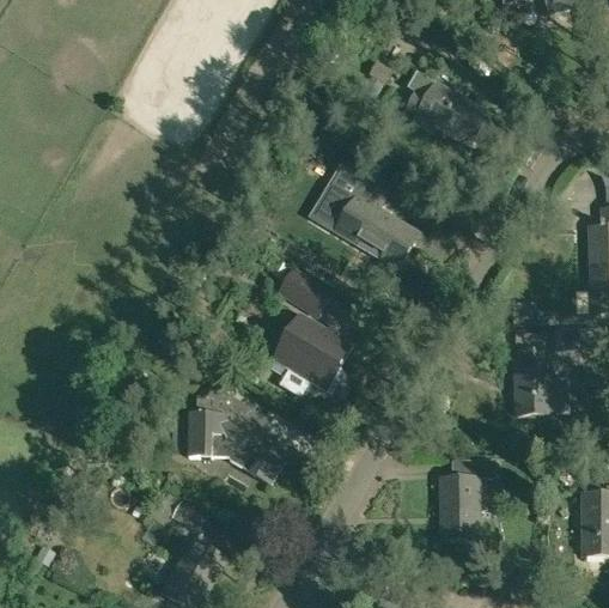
[(503,0),(503,1),(509,0),(543,0),(547,11),(568,6),(571,16),(592,11),(590,1),(594,0),(503,0)]
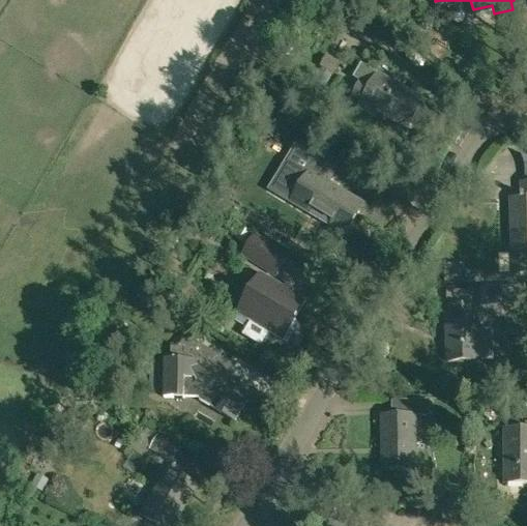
[(312,78),(323,84),(330,69),(333,71),(340,60),(323,52),(317,63),(319,64),(312,78)]
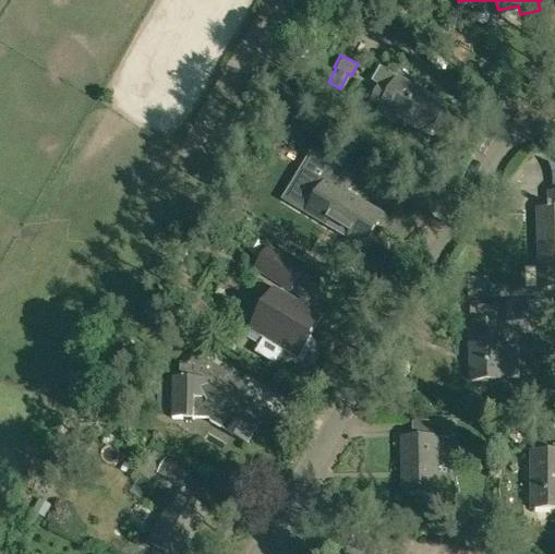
[(391,121),(395,115),(426,133),(430,127),(439,132),(449,116),(439,109),(443,104),(377,64),(369,79),(375,82),(386,88),(377,104),(374,110),(391,121)]
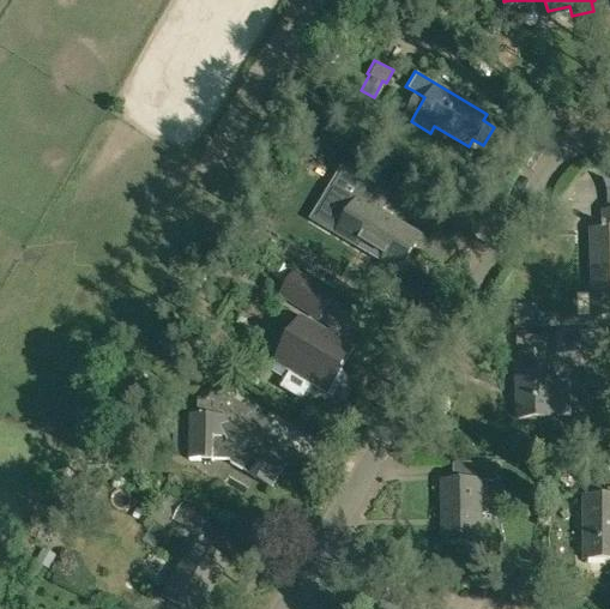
[(424,97),(412,90),(403,108),(415,114),(424,97)]
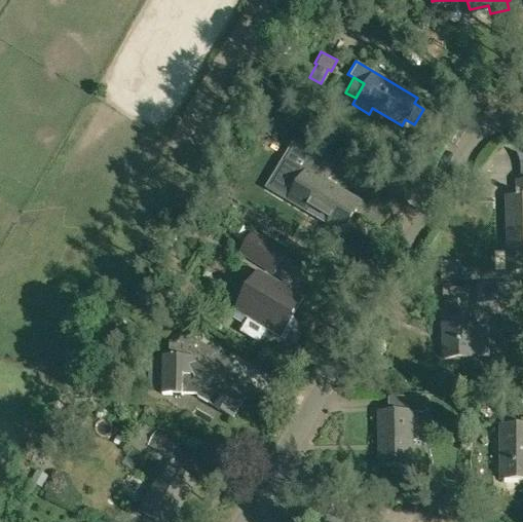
[(286,149),(315,166),(325,151),(295,134),(286,149)]
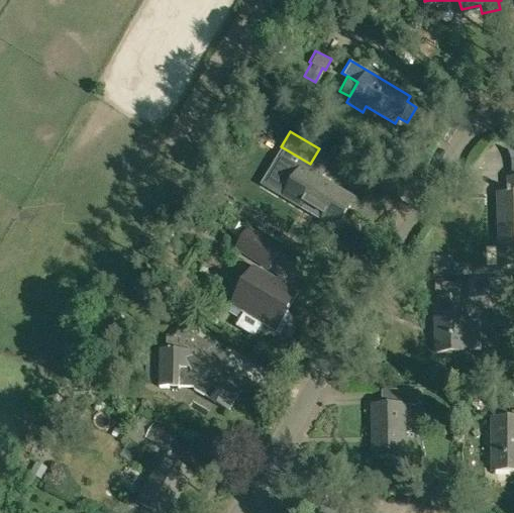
[(311,208),(335,222),(351,197),(299,165),(281,195),(309,212),(311,208)]
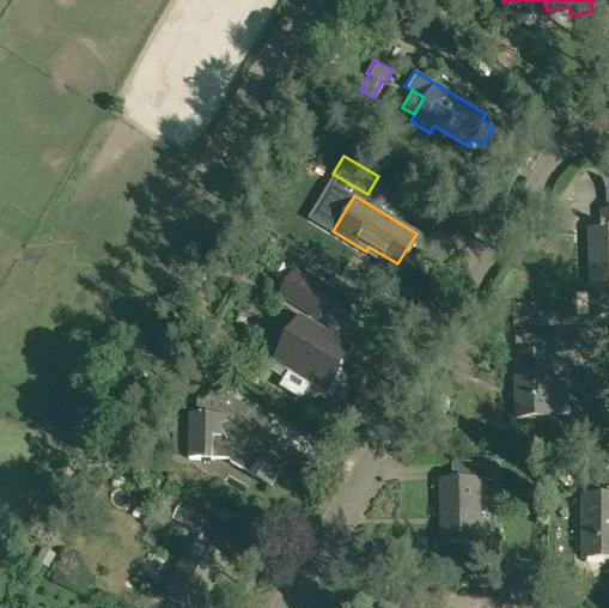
[(589,289),(590,315),(608,314),(608,206),(598,206),(600,225),(588,226),(589,289)]
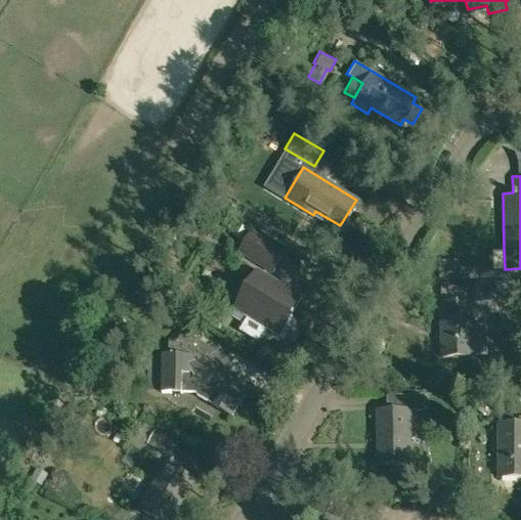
[(235,220),(228,231),(237,236),(244,225),(235,220)]
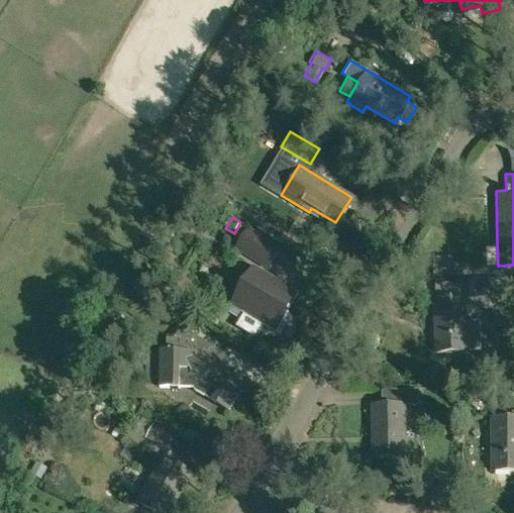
[(231,246),(266,268),(271,260),(280,245),(268,237),(245,224),(236,238),(231,246)]
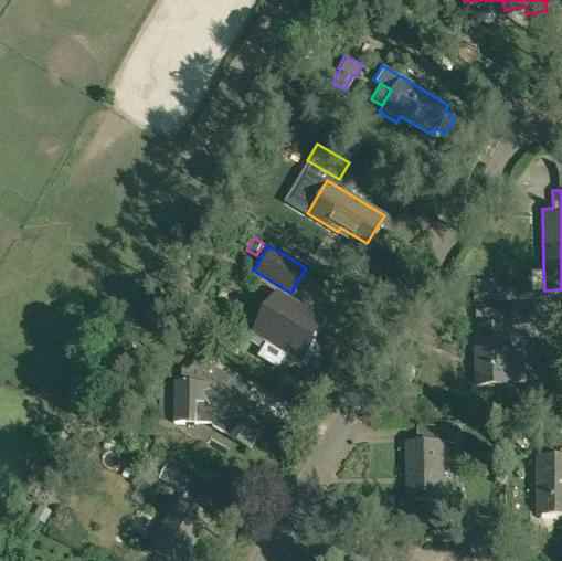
[(275,287),(250,330),(298,359),(324,316),(275,287)]
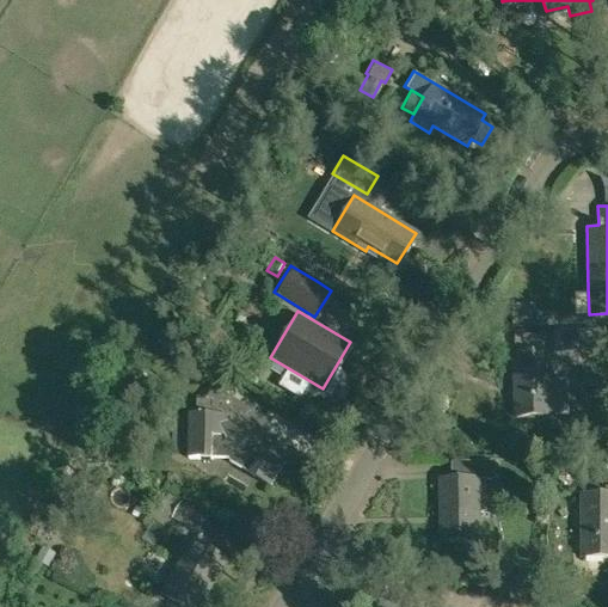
[(547,329),(548,347),(573,347),(573,327),(547,329)]
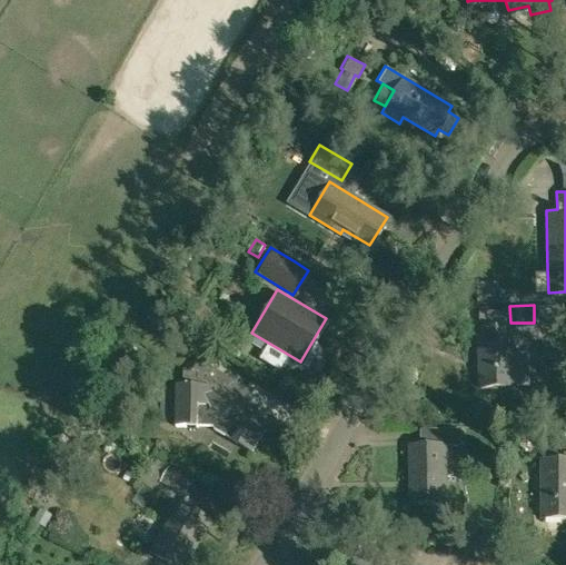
[(477,327),(477,385),(512,385),(512,382),(526,382),(526,349),(510,350),(510,326),(477,327)]
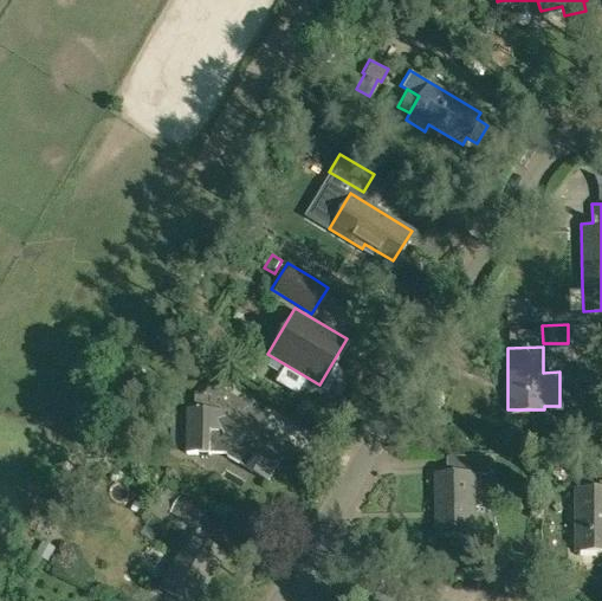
[(143,406),(142,376),(118,377),(120,407),(143,406)]
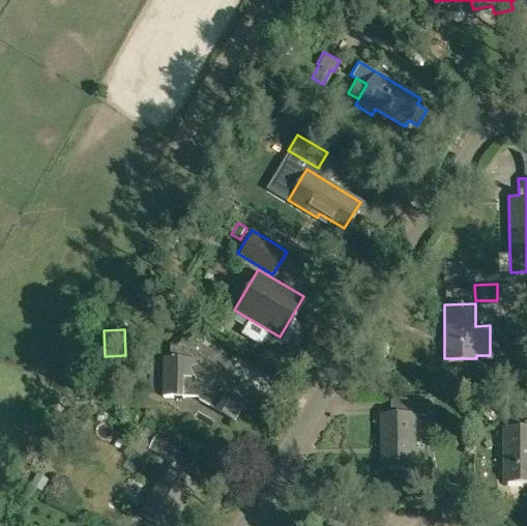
[(214,407),(232,418),(242,401),(251,406),(259,392),(232,376),(231,378),(210,366),(218,353),(183,332),(176,344),(168,344),(168,357),(162,357),(160,380),(160,395),(181,395),(181,393),(196,393),(197,396),(214,406),(214,407)]
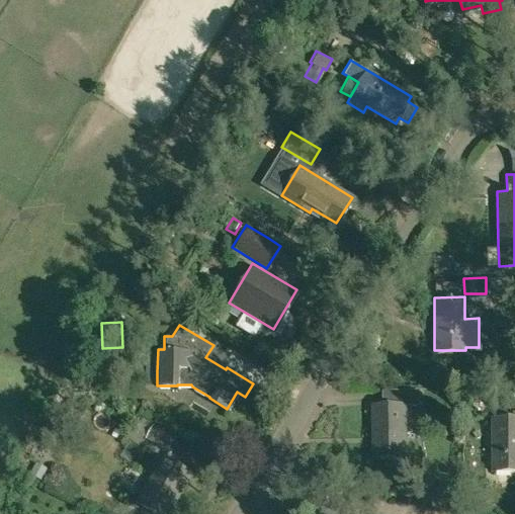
[(370,404),(372,456),(403,455),(401,403),(418,403),(417,387),(399,387),(400,403),(370,404)]
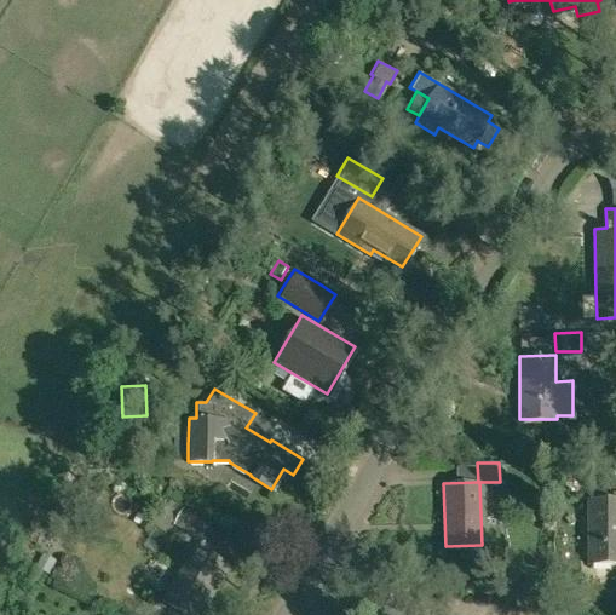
[(528,495),(528,509),(540,509),(540,495),(528,495)]
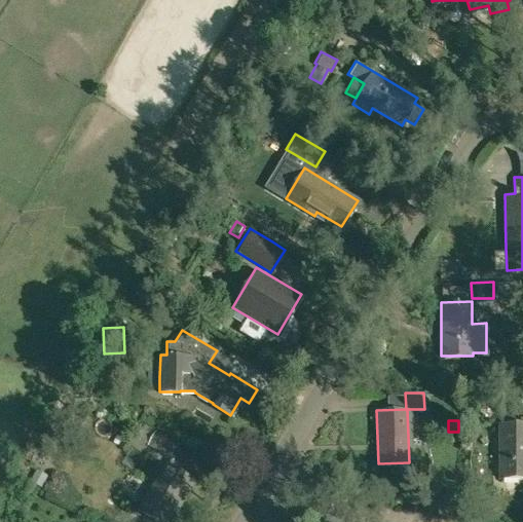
[(143,441),(167,455),(177,440),(154,426),(153,427),(142,421),(129,443),(139,448),(143,441)]
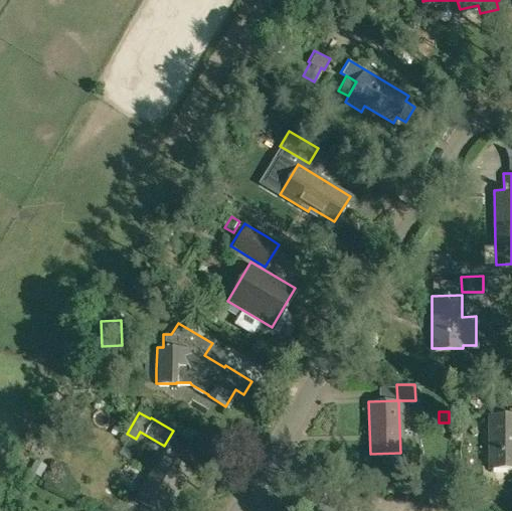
[(511,412),(488,413),(488,466),(511,465),(511,412)]
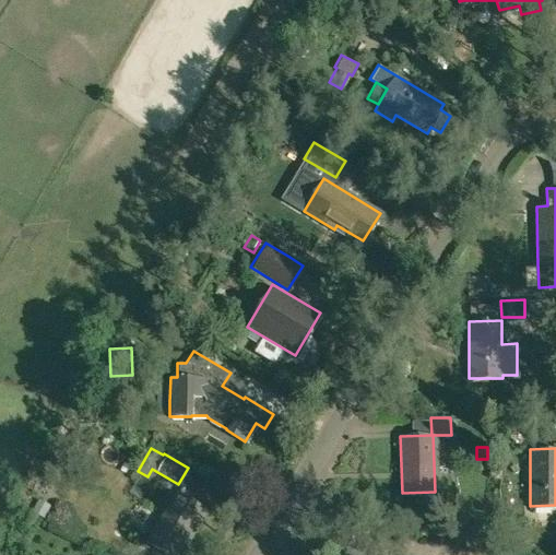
[(146,540),(170,554),(176,554),(204,508),(176,492),(146,540)]
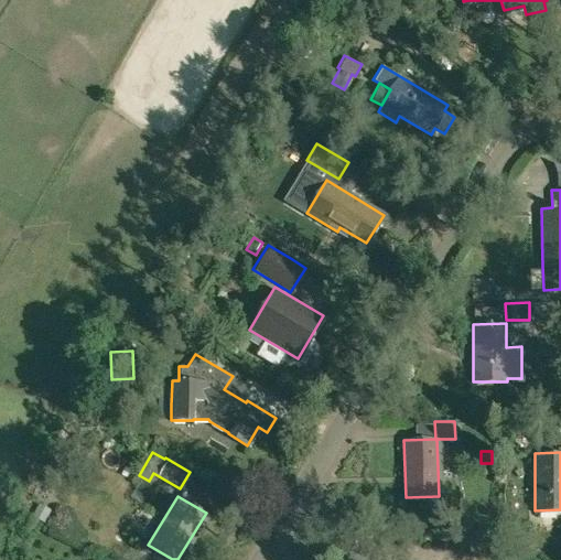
[(30,515),(40,519),(46,508),(36,503),(30,515)]
